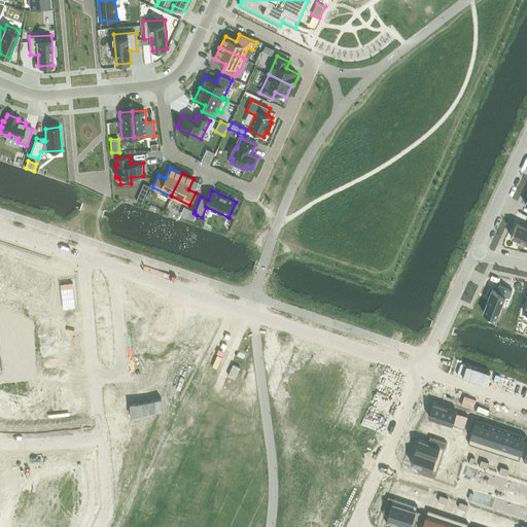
[(190,209),(186,217),(195,219),(197,215),(194,213),(195,211),(190,209)]
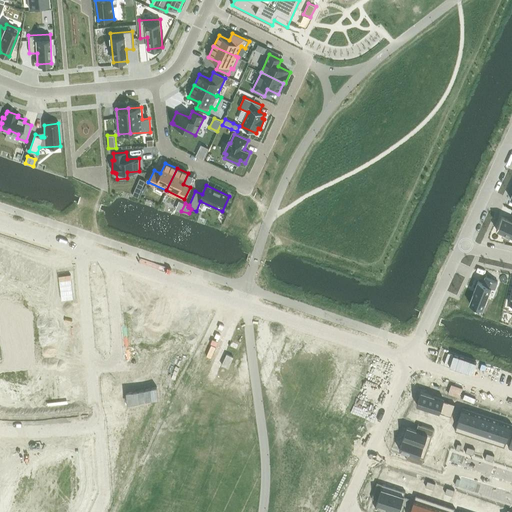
[(511,221),(502,217),(496,229),(511,236),(511,221)]
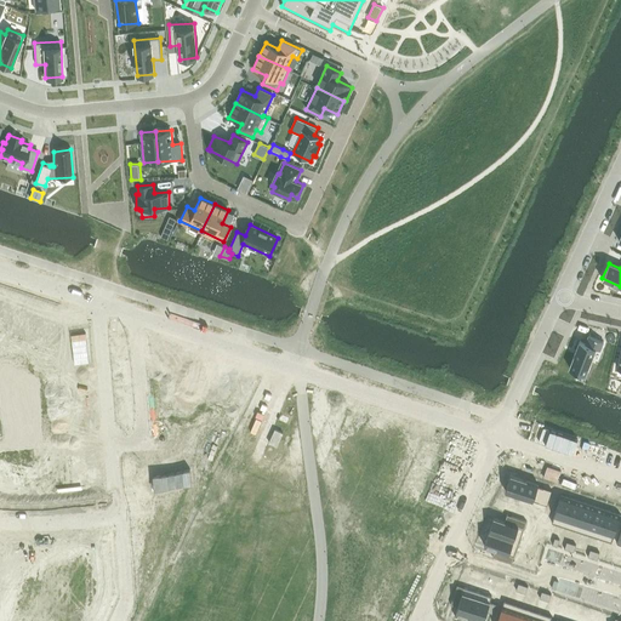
[(5,306),(0,323),(0,331),(10,335),(18,311),(5,306)]
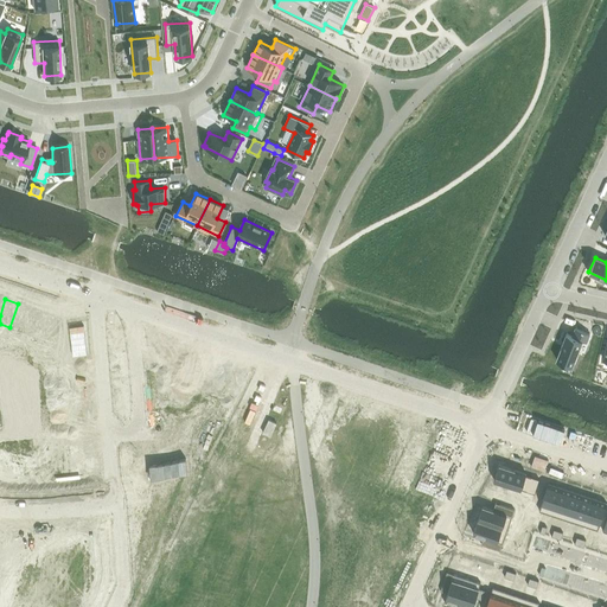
[(26,325),(23,336),(27,338),(30,331),(42,336),(50,313),(37,308),(31,326),(26,325)]
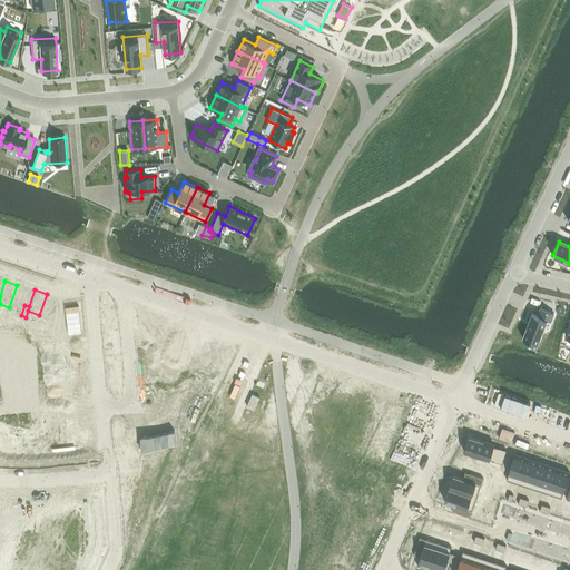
[(47,294),(39,315),(51,318),(50,325),(57,327),(60,317),(53,315),(59,297),(47,294)]
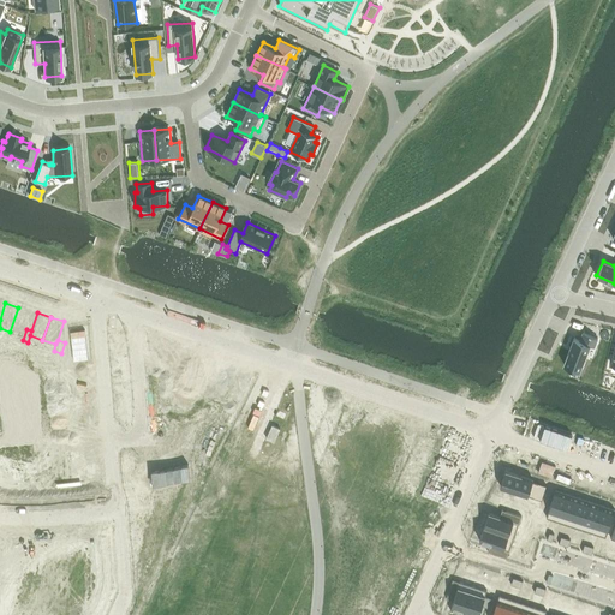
[(574,338),(563,364),(580,371),(590,345),(595,347),(598,338),(583,333),(580,340),(574,338)]
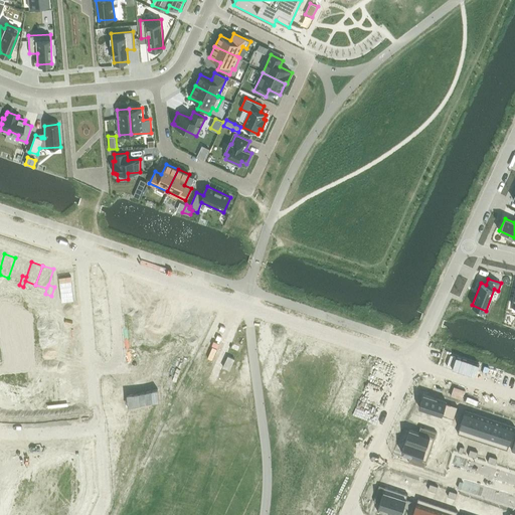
[(190,319),(135,300),(140,373),(168,383),(190,319)]
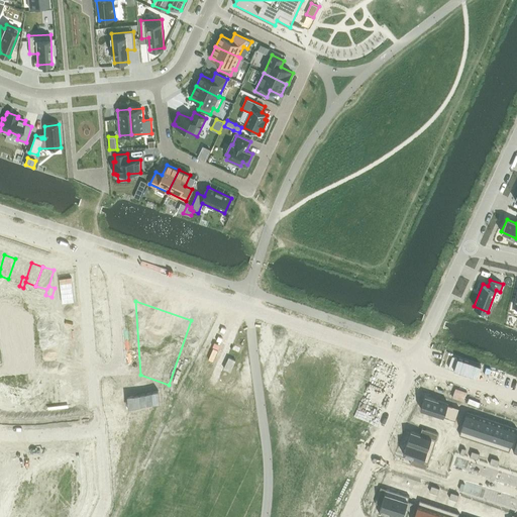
[(77,308),(54,310),(56,324),(78,322),(77,308)]
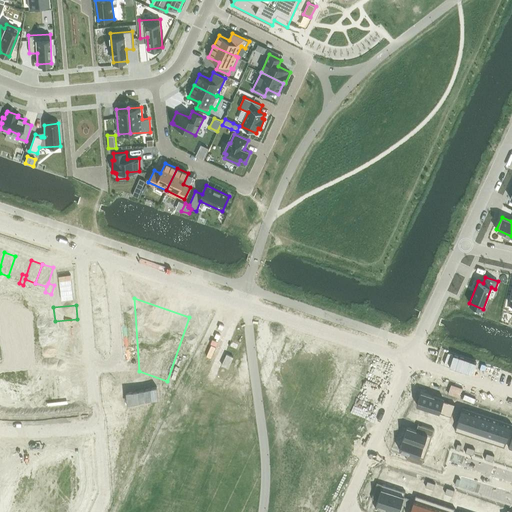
[(61,341),(51,341),(52,347),(57,347),(59,358),(78,356),(78,345),(62,346),(61,341)]
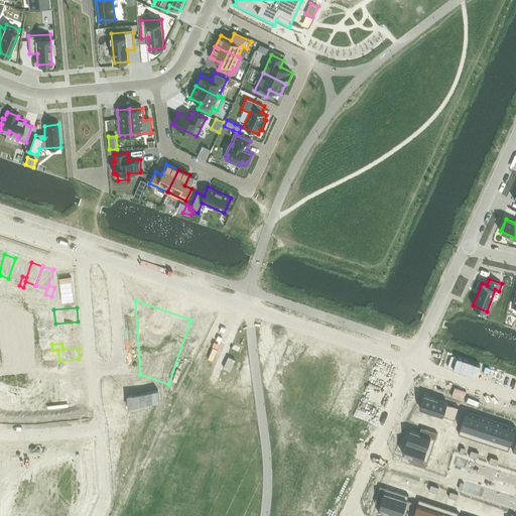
[(222,367),(228,370),(233,359),(226,356),(222,367)]
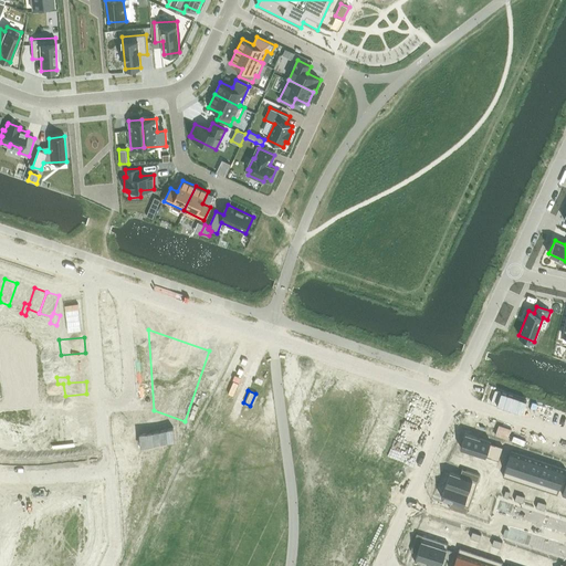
[(65,408),(59,408),(60,415),(72,413),(71,407),(87,406),(86,394),(65,396),(65,408)]
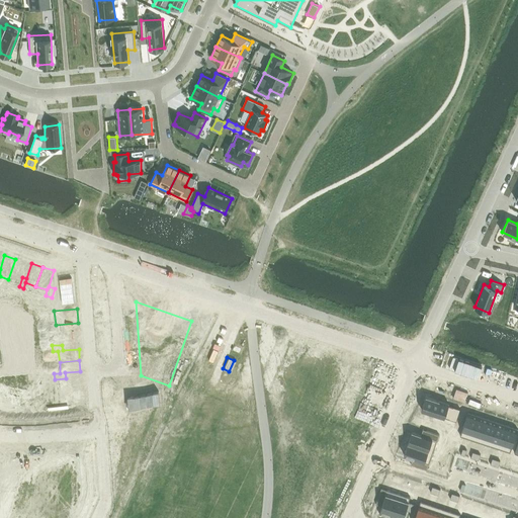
[(11,391),(5,390),(6,401),(10,401),(11,417),(21,417),(20,396),(11,397),(11,391)]
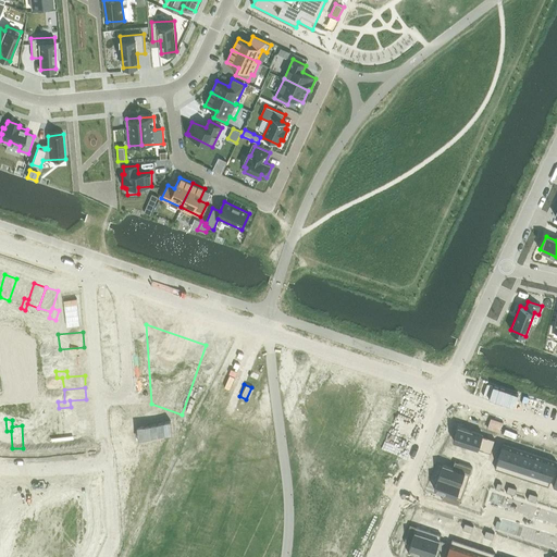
[(34,425),(22,425),(23,448),(35,447),(35,430),(41,430),(40,419),(34,419),(34,425)]
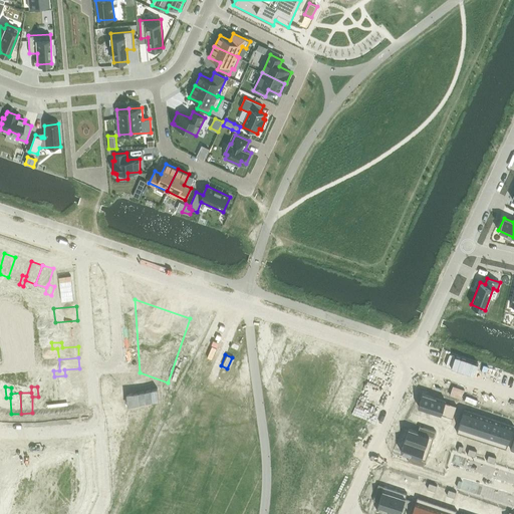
[(83,389),(51,392),(51,408),(59,407),(60,415),(85,413),(83,389)]
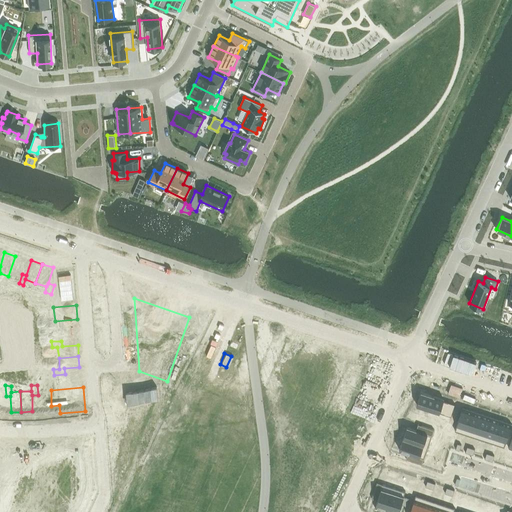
[(421,392),(417,405),(451,416),(455,404),(443,400),(444,399),(421,392)]
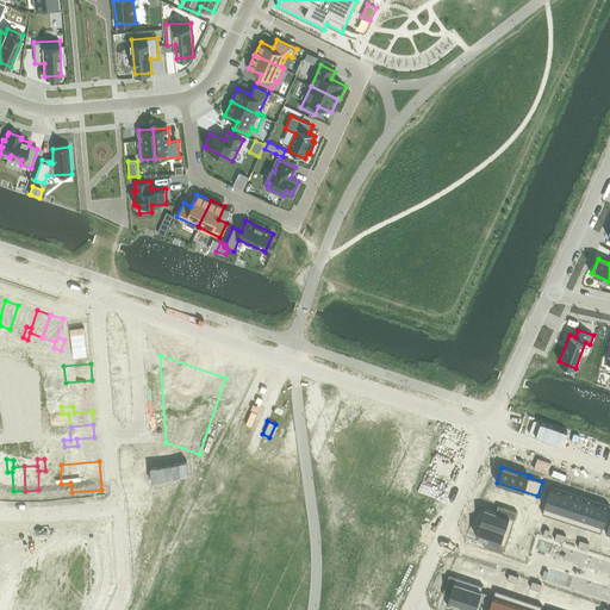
[(552,486),(542,512),(554,517),(562,490),(552,486)]
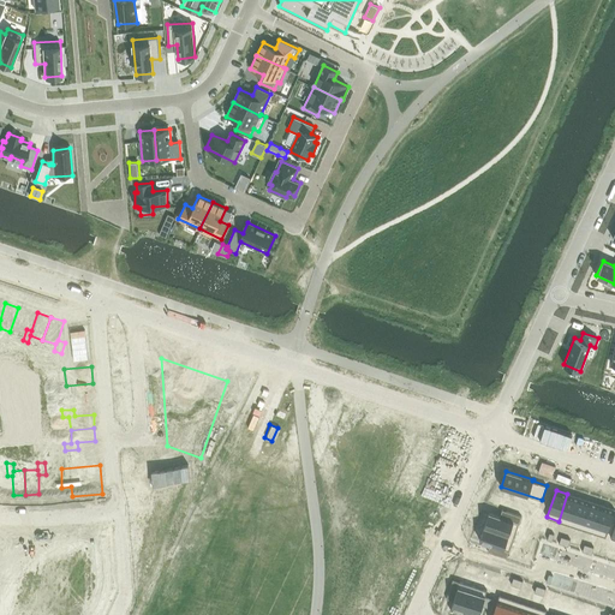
[(567,494),(559,521),(571,525),(579,497),(567,494)]
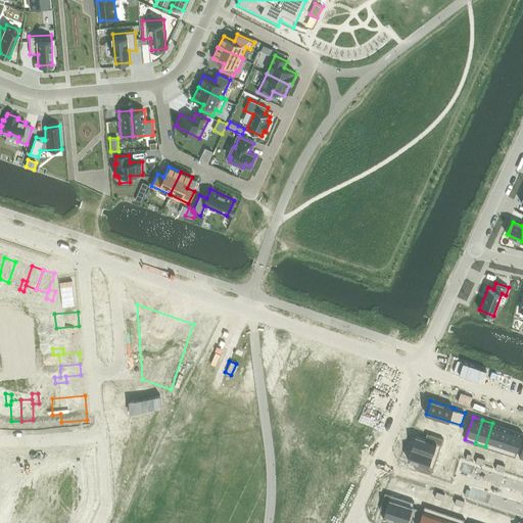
[(492,423),(485,446),(495,449),(503,427),(492,423)]
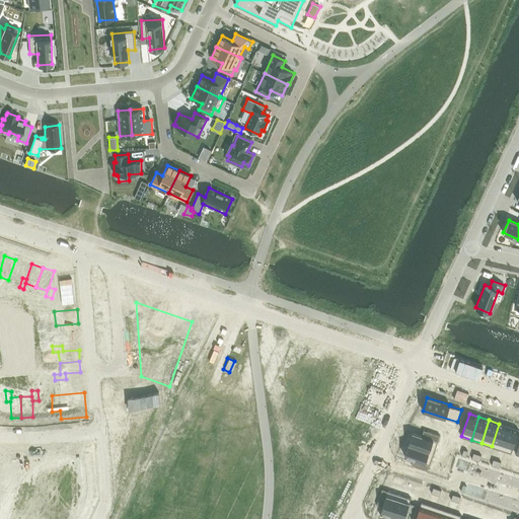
[(499,424),(492,446),(501,450),(509,427),(499,424)]
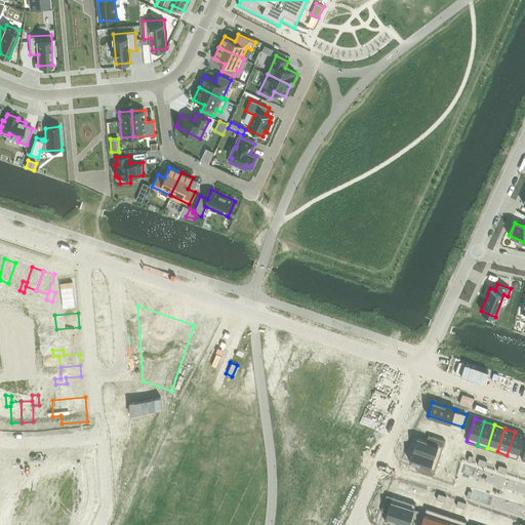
[(515,432),(507,455),(517,458),(524,435),(515,432)]
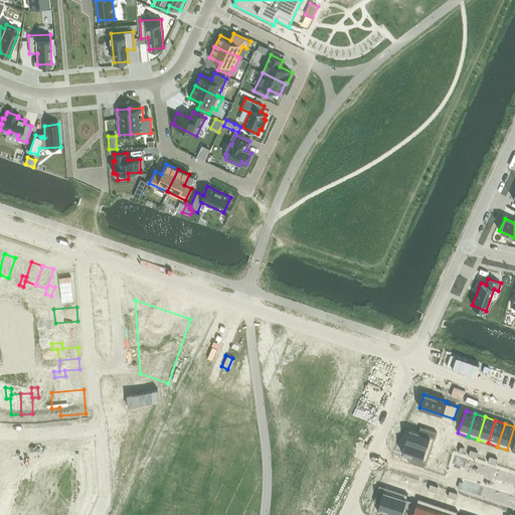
[(409,428),(405,441),(431,449),(437,432),(424,427),(422,434),(409,428)]
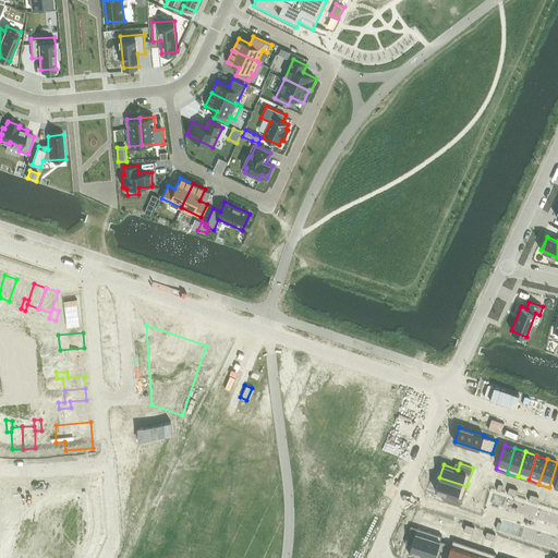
[(439,477),(435,489),(449,494),(447,500),(460,506),(466,486),(439,477)]
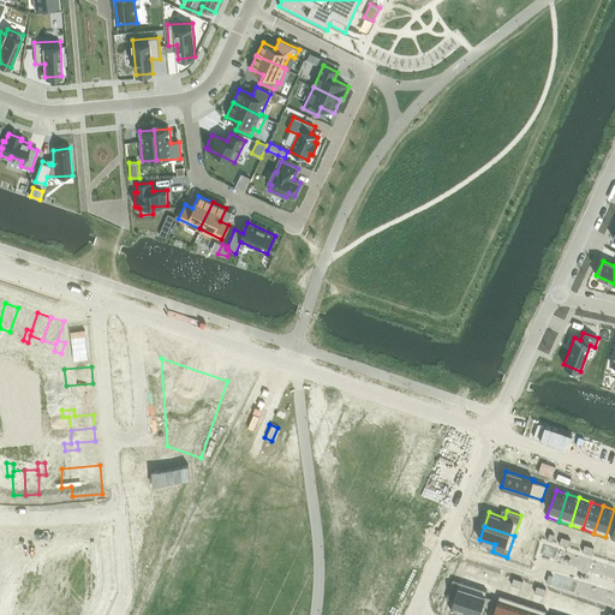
[(453,579),(448,593),(455,596),(451,610),(464,614),(473,586),(453,579)]
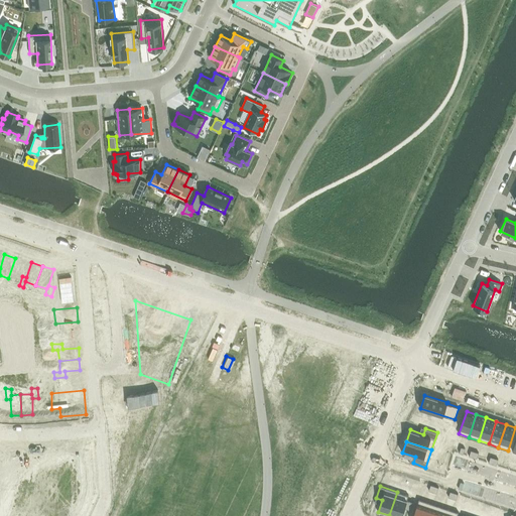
[(397,492),(389,515),(391,515),(401,515),(404,508),(410,510),(413,502),(407,500),(409,495),(397,492)]
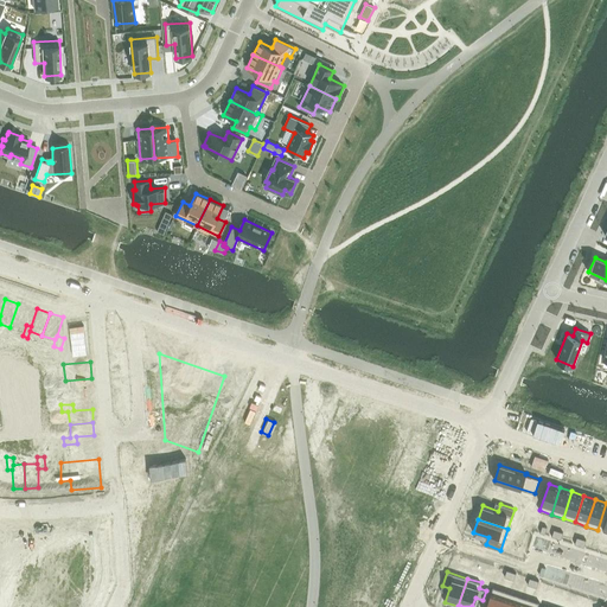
[(493,587),(485,606),(498,606),(505,590),(493,587)]
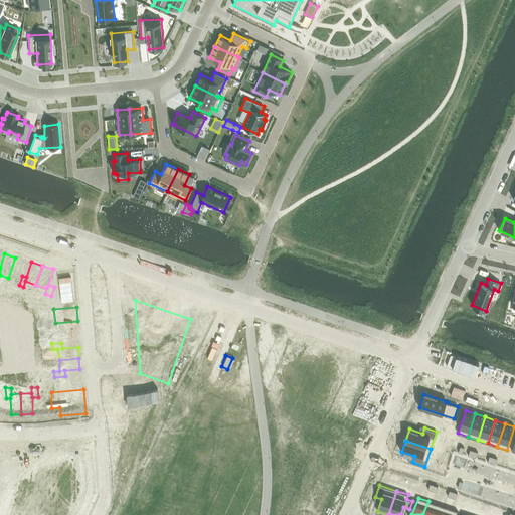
[(428,501),(422,514),(435,514),(439,505),(428,501)]
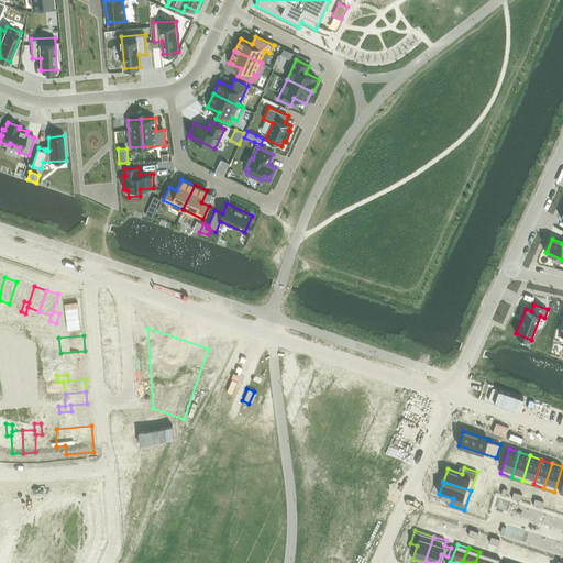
[(0,552),(0,562),(11,562),(13,558),(0,552)]
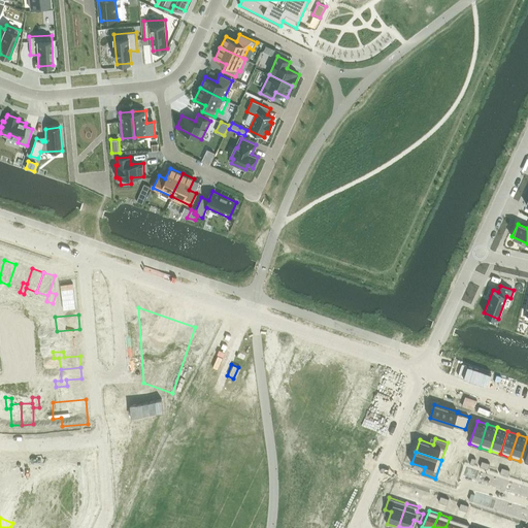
[(59,527),(58,527),(84,527),(86,527),(67,518),(62,527),(59,527)]
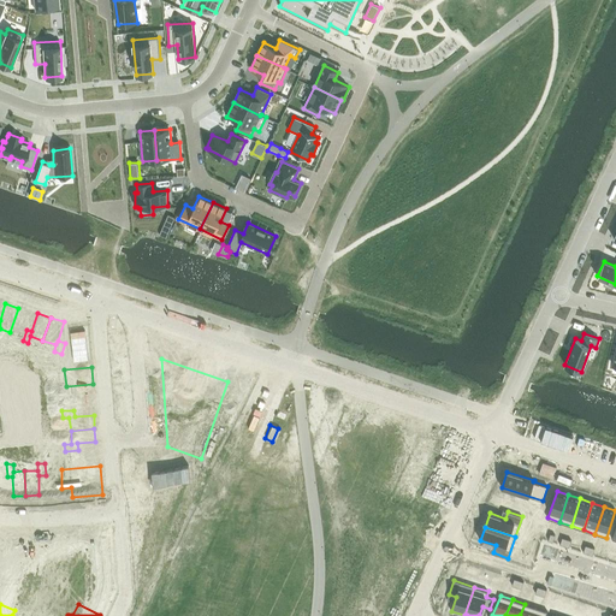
[(525,604),(520,615),(533,615),(535,608),(525,604)]
